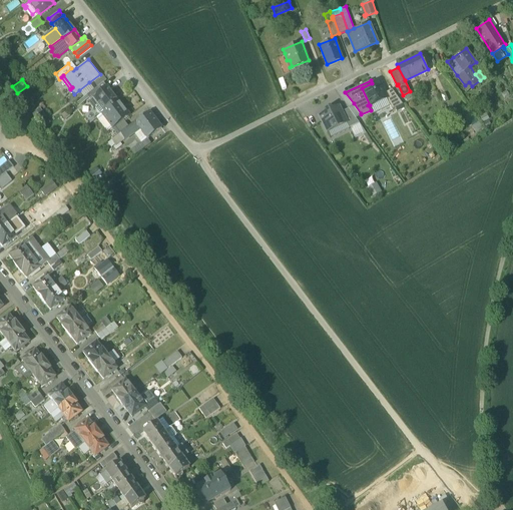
[(362,88),(370,105),(370,104),(386,97),(387,96),(384,91),(379,80),(372,83),(362,88)]
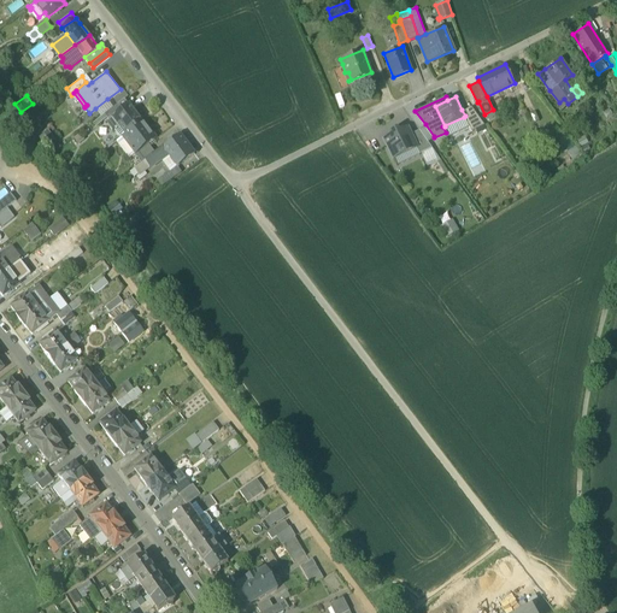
[(124,98),(117,102),(113,106),(104,112),(110,119),(116,115),(115,113),(122,108),(129,104),(124,98)]
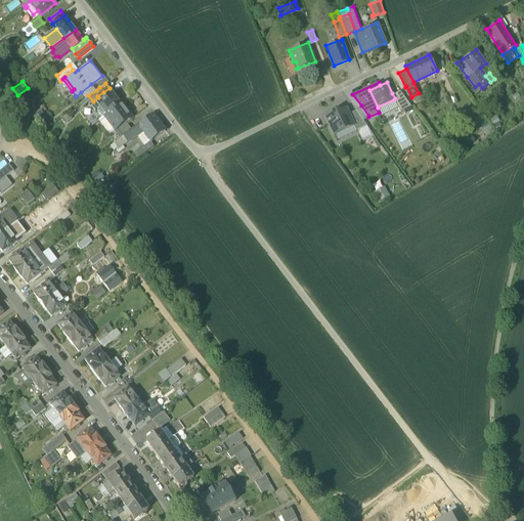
[(91,84),(81,92),(86,98),(88,95),(96,90),(91,84)]
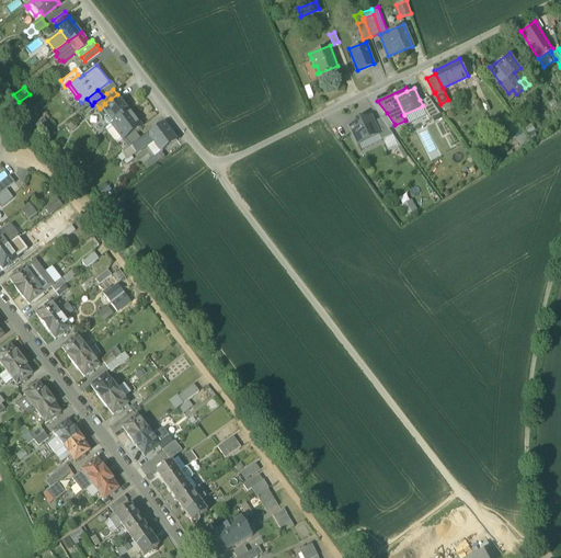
[(104,103),(105,104),(110,110),(107,112),(113,118),(114,121),(129,110),(117,94),(111,99),(104,103)]
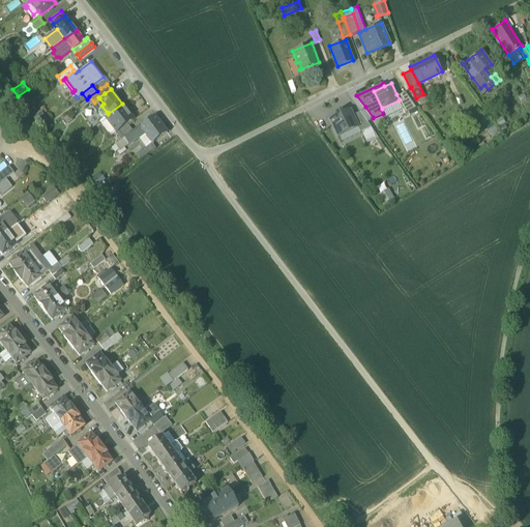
[(403,108),(405,111),(415,106),(405,90),(396,94),(400,99),(399,100),(403,108)]
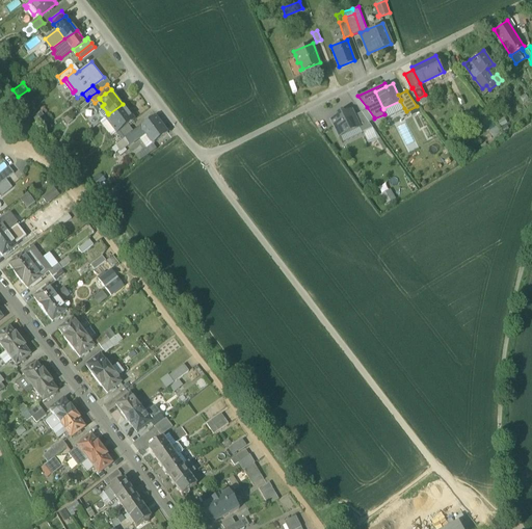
[(102,115),(107,112),(102,106),(104,104),(100,99),(95,103),(94,104),(94,105),(96,108),(99,109),(100,110),(99,111),(102,115)]
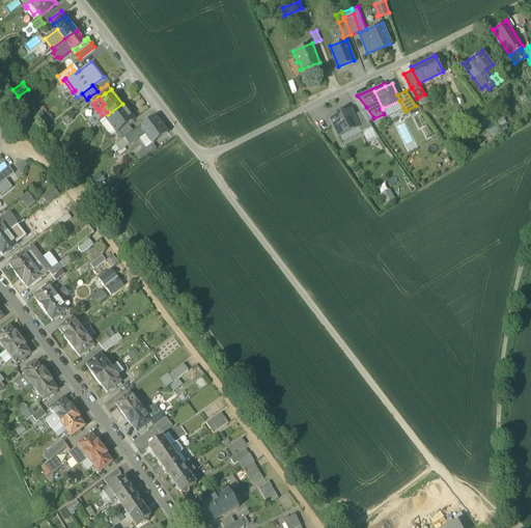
[(399,101),(383,108),(387,116),(403,108),(399,101)]
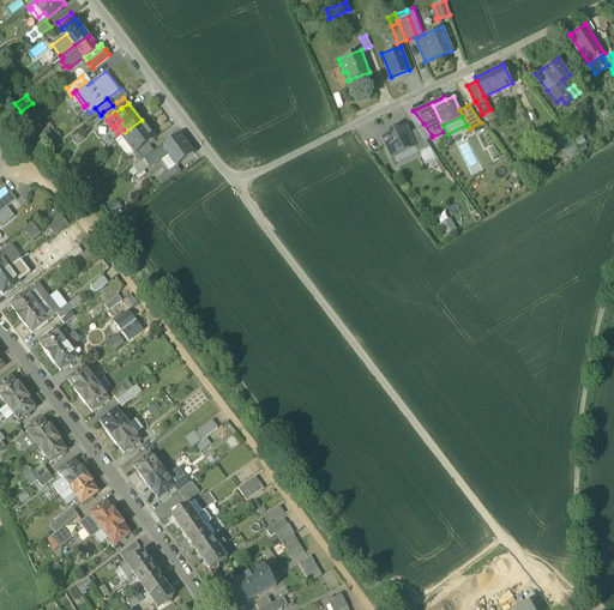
[(154,137),(142,120),(125,132),(122,134),(136,151),(137,150),(148,142),(154,137)]
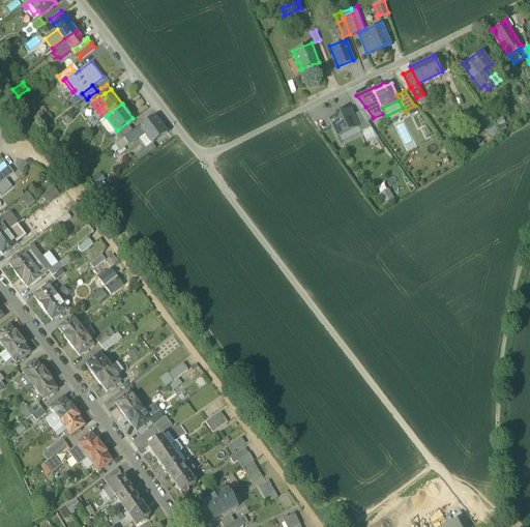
[(373,117),(365,107),(360,111),(367,120),(373,117)]
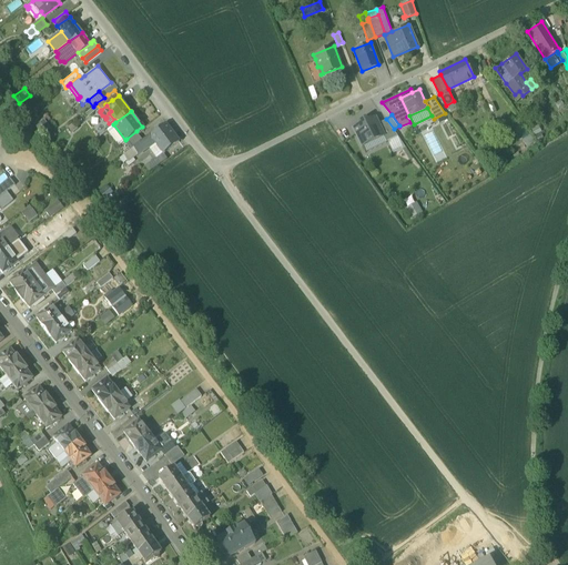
[(378,122),(375,117),(366,120),(365,119),(358,121),(359,123),(353,127),(362,144),(383,134),(384,134),(378,122)]
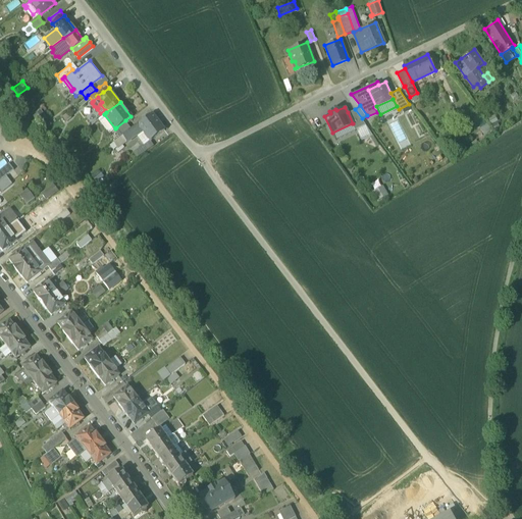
[(41,108),(31,115),(38,124),(47,117),(48,117),(41,108)]
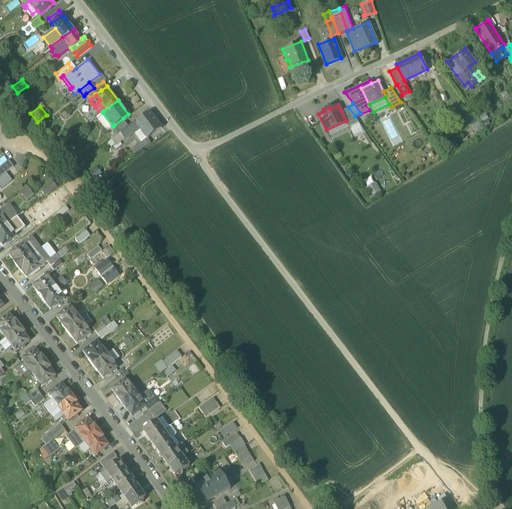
[(345,121),(348,126),(349,125),(358,121),(355,116),(348,107),(341,110),(346,121),(345,121)]
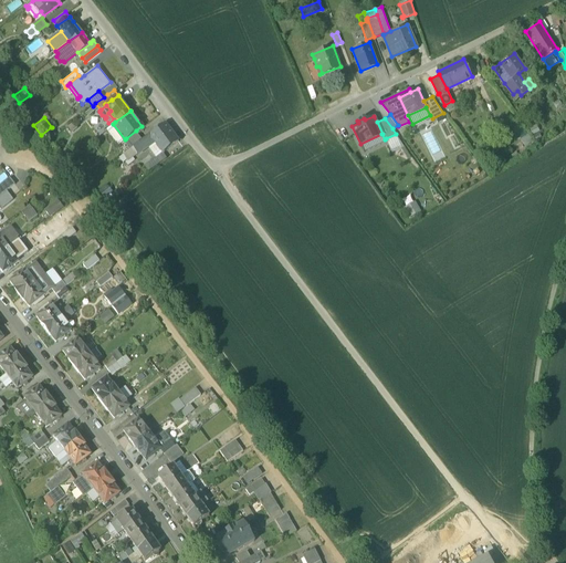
[(73,121),(65,126),(71,132),(77,126),(73,121)]
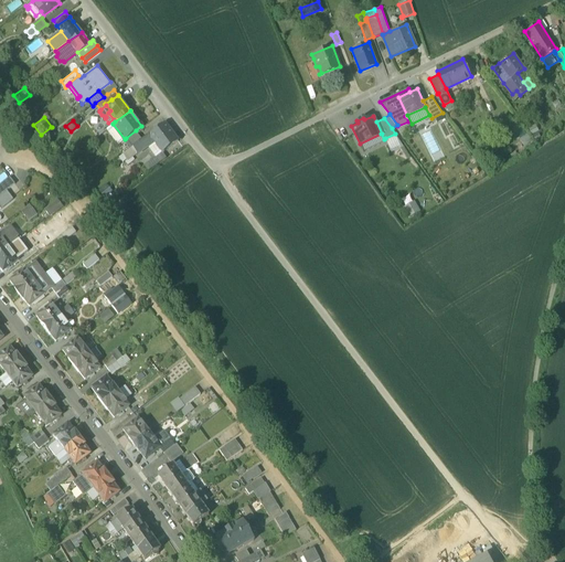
[(155,141),(161,151),(178,139),(164,122),(148,134),(152,139),(155,141)]
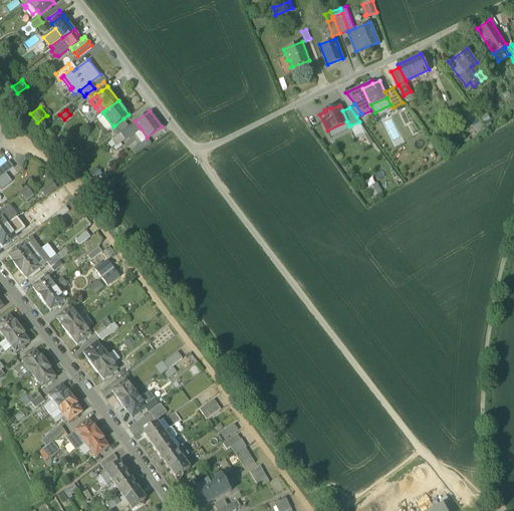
[(479,119),(473,110),(465,116),(471,125),(479,119)]
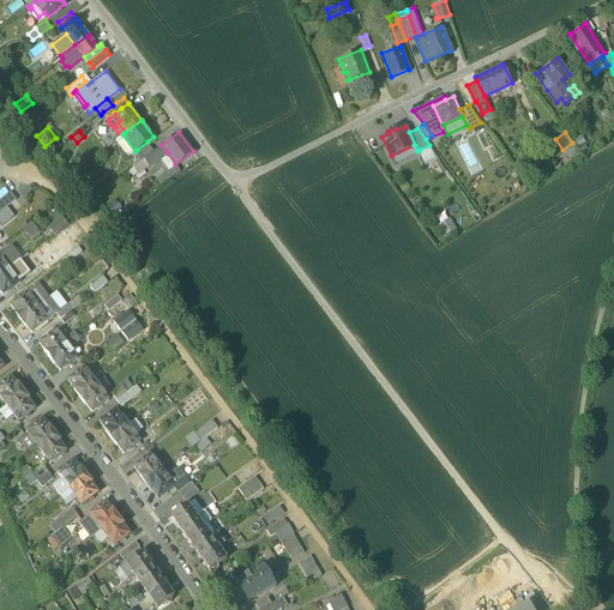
[(582,133),(573,137),(577,144),(585,140),(582,133)]
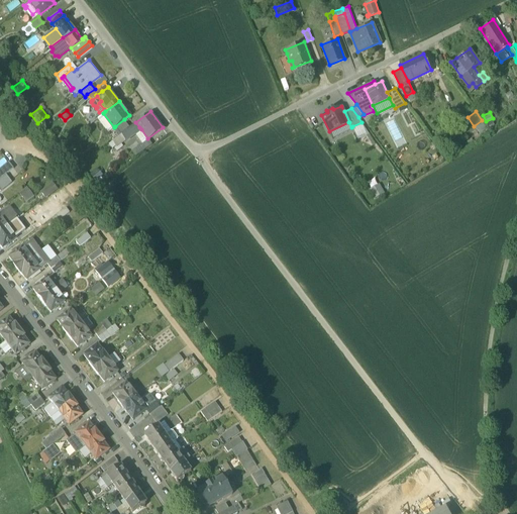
[(114,127),(103,113),(97,117),(108,131),(114,127)]
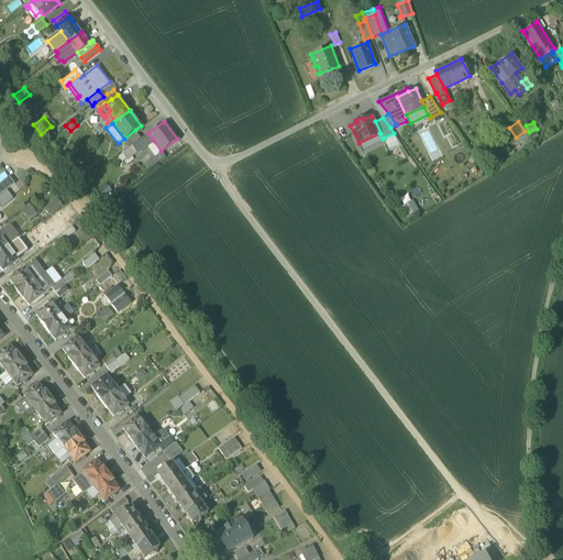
[(55,133),(51,127),(41,134),(45,141),(55,133)]
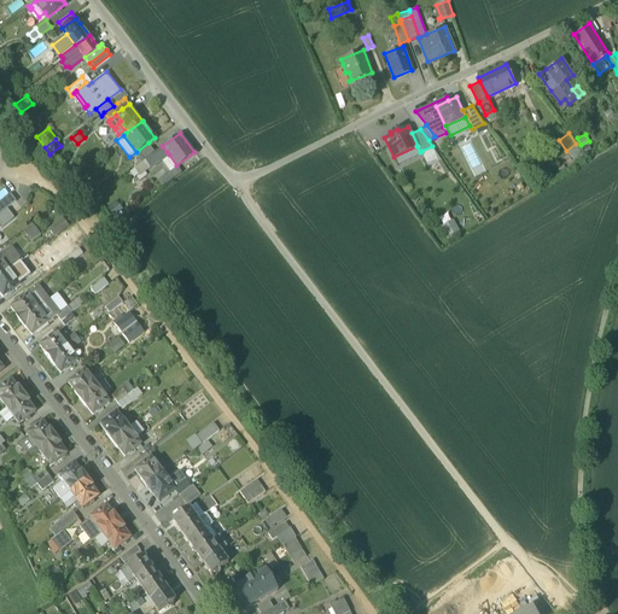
[(138,151),(144,159),(145,159),(155,151),(149,142),(138,151)]
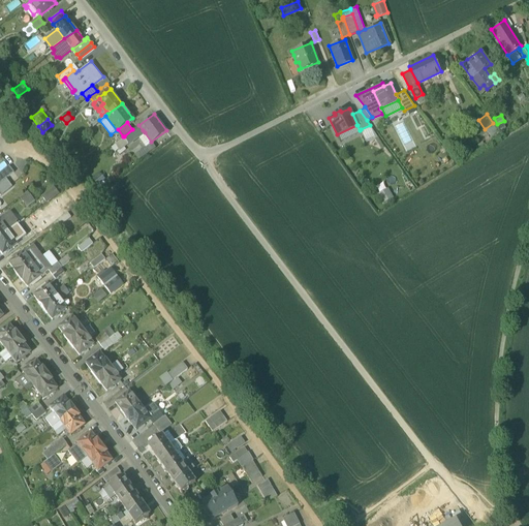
[(494,123),(486,129),(491,135),(499,130),(494,123)]
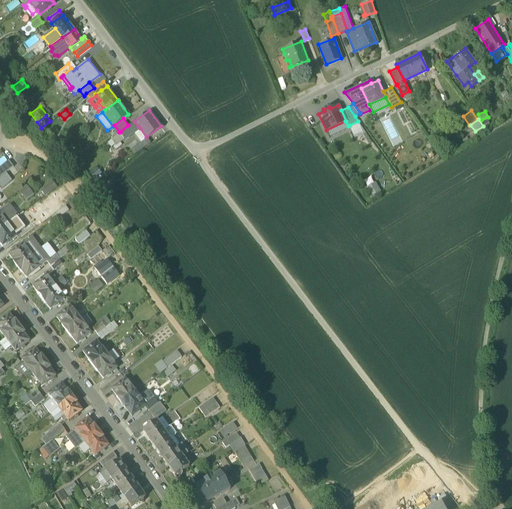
[(128,125),(120,132),(119,132),(111,138),(115,143),(123,137),(135,128),(138,126),(134,121),(128,125)]
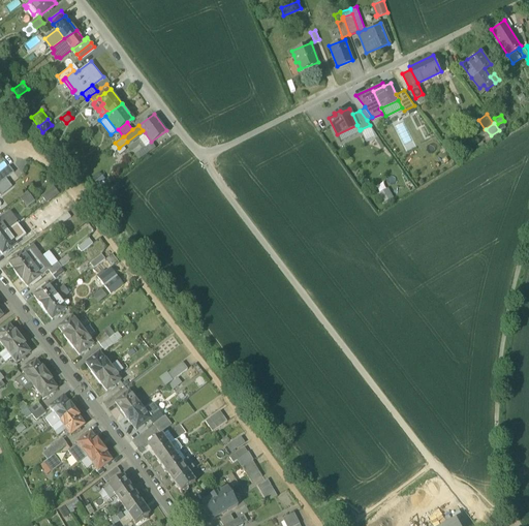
[(356,125),(337,134),(340,141),(360,131),(360,130),(356,125)]
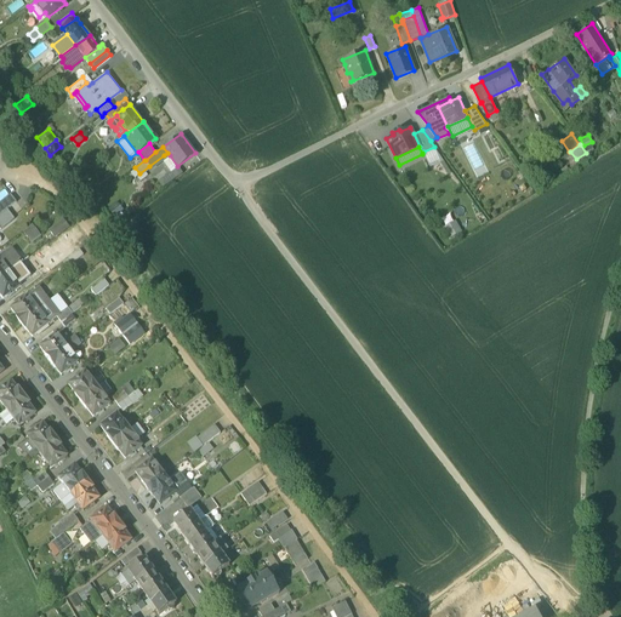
[(443,159),(434,147),(423,152),(429,165),(443,159)]
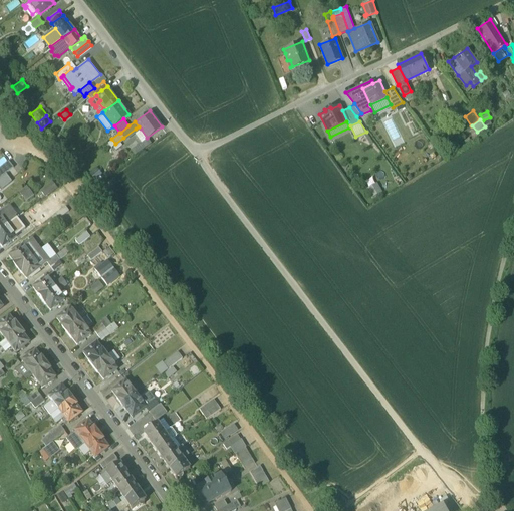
[(136,129),(123,138),(125,140),(135,134),(141,129),(139,126),(136,129)]
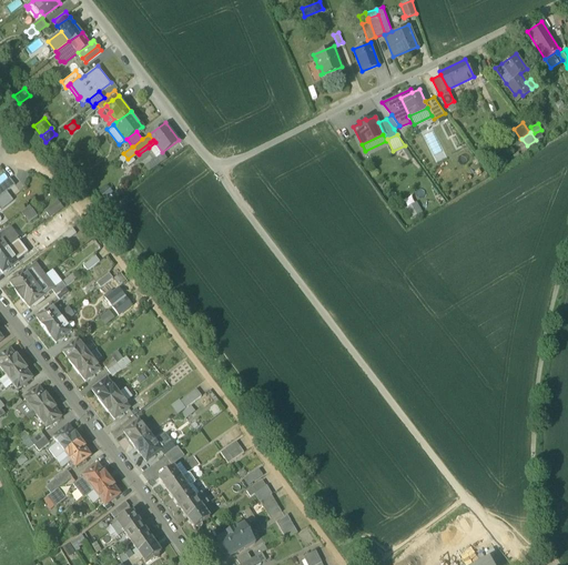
[(155,142),(149,148),(155,157),(162,152),(155,142)]
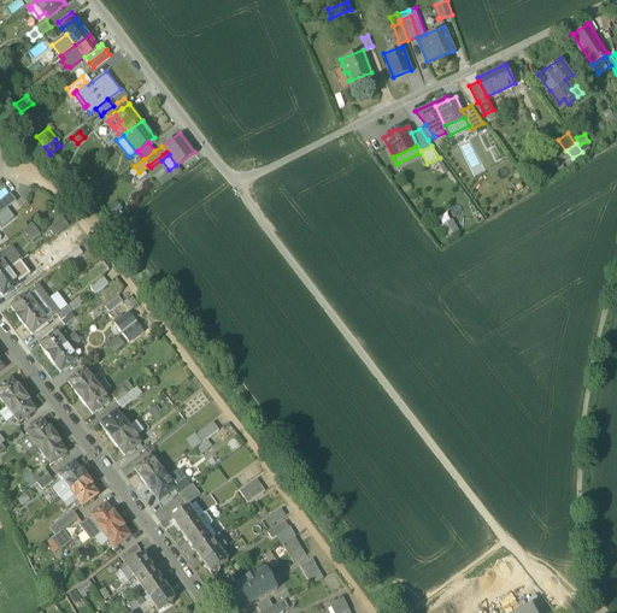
[(163,186),(181,171),(176,165),(169,170),(158,178),(163,186)]
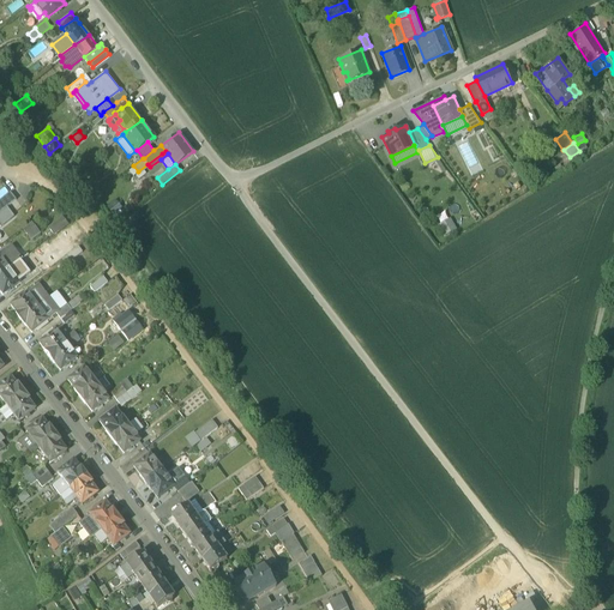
[(11,191),(0,198),(0,199),(5,206),(7,205),(17,198),(11,191)]
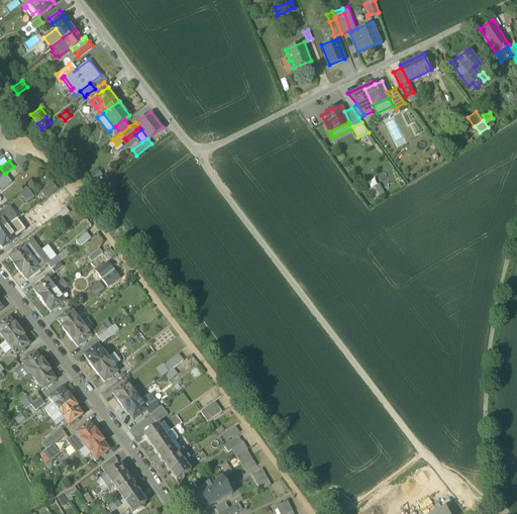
[(97,166),(89,173),(95,180),(103,174),(97,166)]
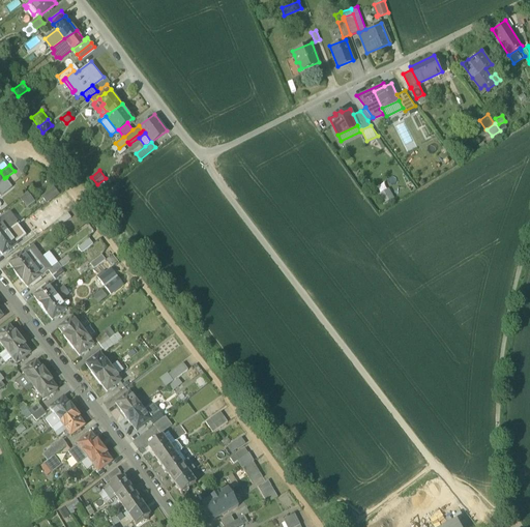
[(11,185),(6,177),(4,178),(0,181),(0,193),(0,194),(11,185)]
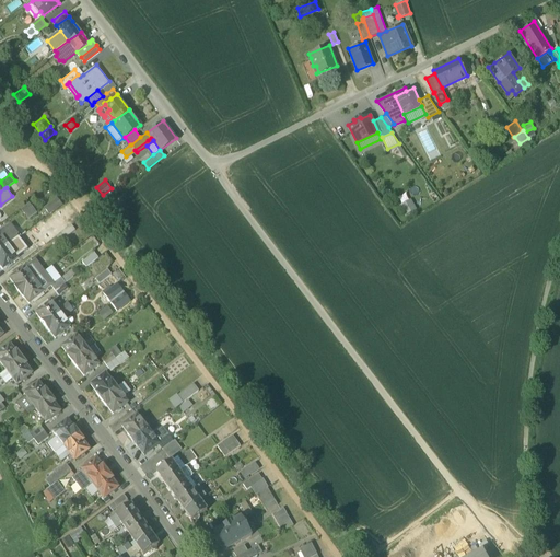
[(45,206),(49,212),(61,202),(57,197),(45,206)]
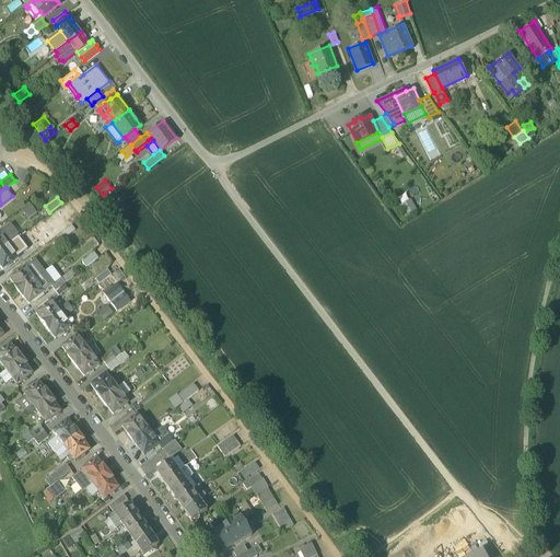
[(417,208),(410,197),(399,204),(405,213),(417,208)]
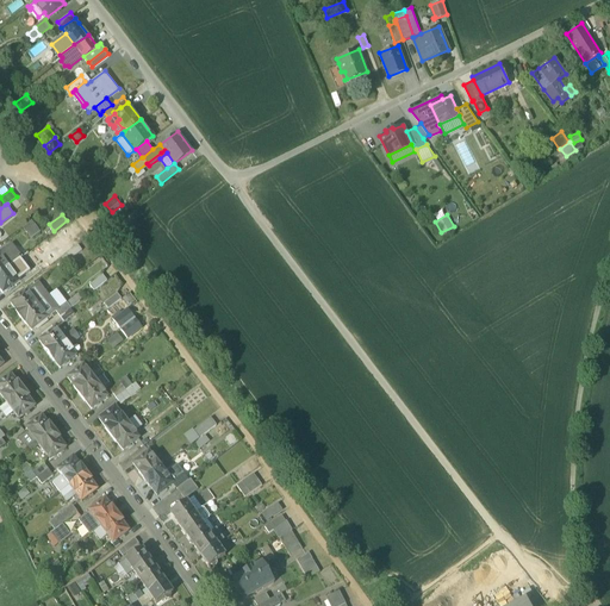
[(41,230),(32,218),(22,225),(31,237),(41,230)]
